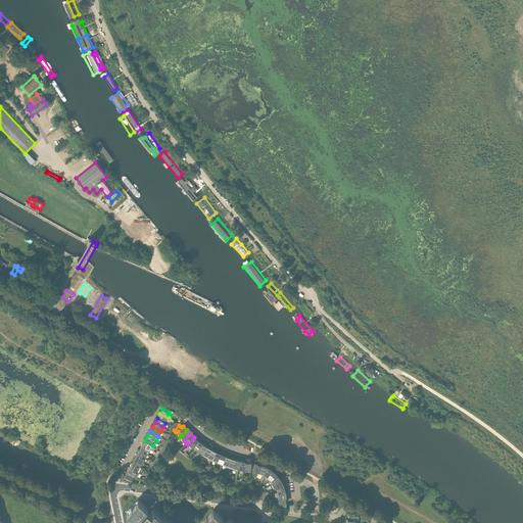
[(192,448),(194,446),(198,440),(194,437),(188,444),(192,448)]
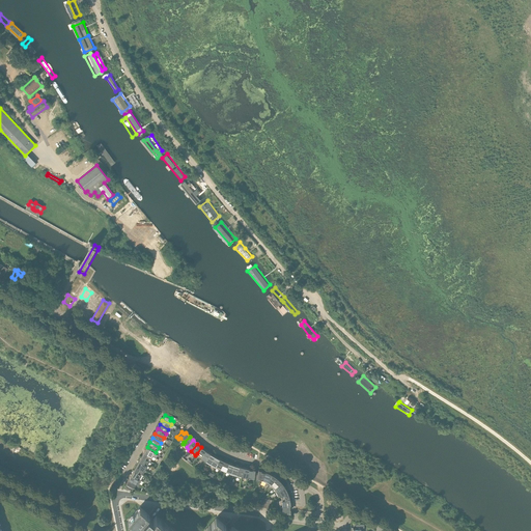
[(144,451),(152,456),(156,452),(147,447),(144,451)]
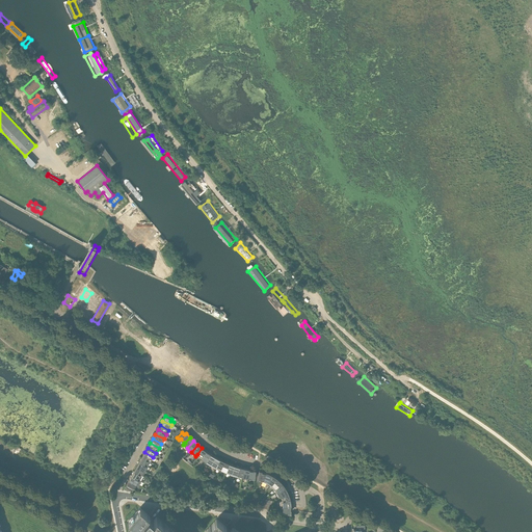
[(197,454),(202,457),(206,451),(202,448),(197,454)]
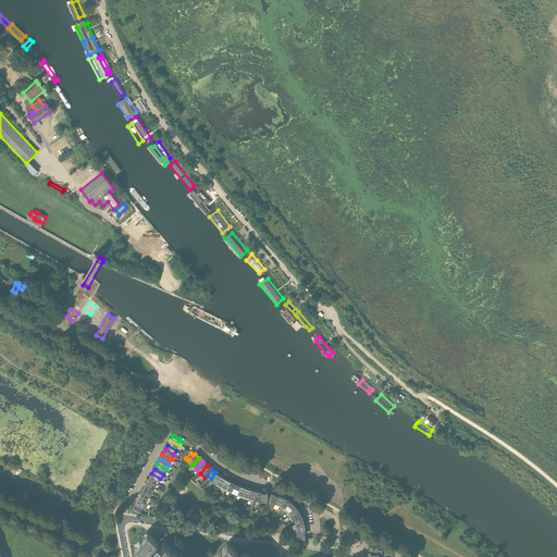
[(210,481),(214,484),(220,475),(215,472),(211,479),(210,481)]
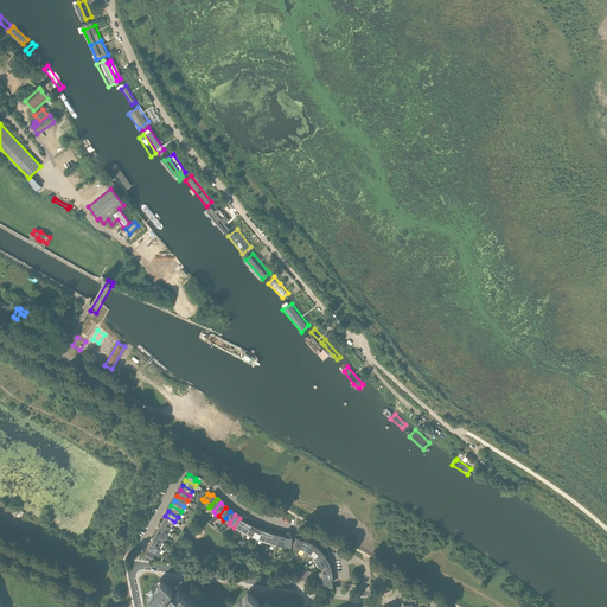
[(163,522),(171,526),(172,526),(174,522),(165,516),(163,522)]
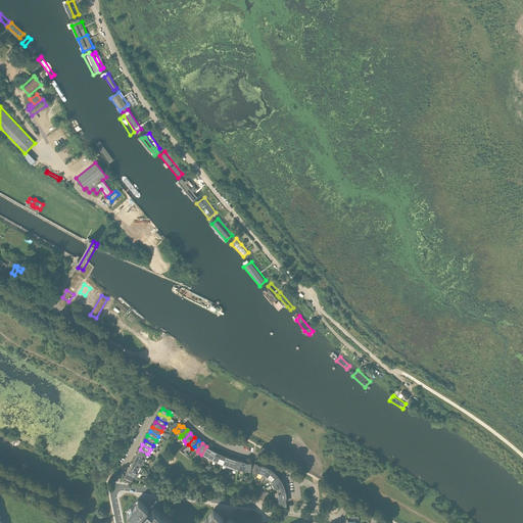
[(203,456),(206,458),(211,448),(206,446),(201,455),(203,456)]
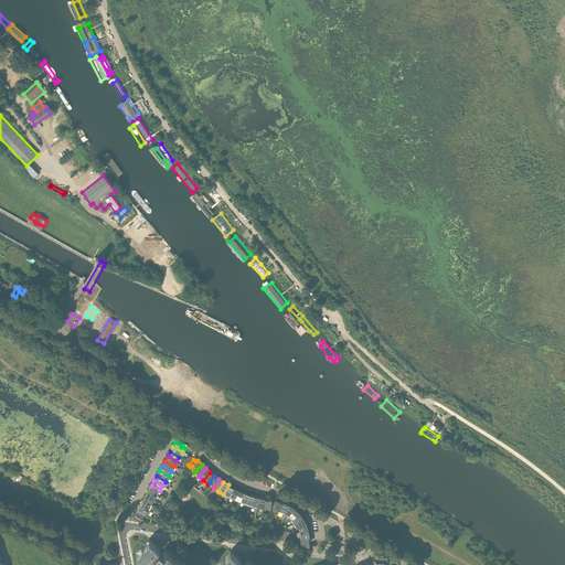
[(223,494),(228,497),(233,488),(231,487),(228,484),(223,494)]
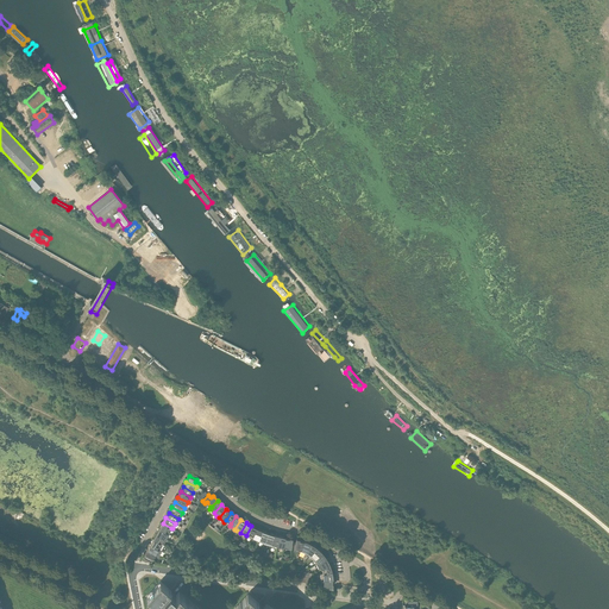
[(159,528),(169,533),(171,528),(163,523),(159,528)]
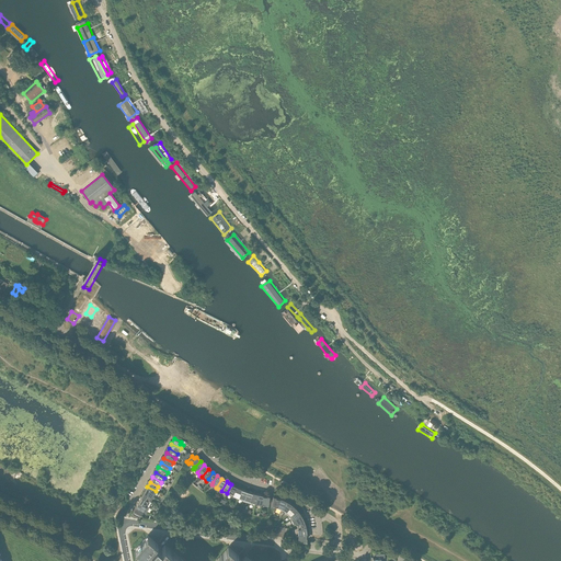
[(227,493),(232,496),(237,487),(231,484),(227,493)]
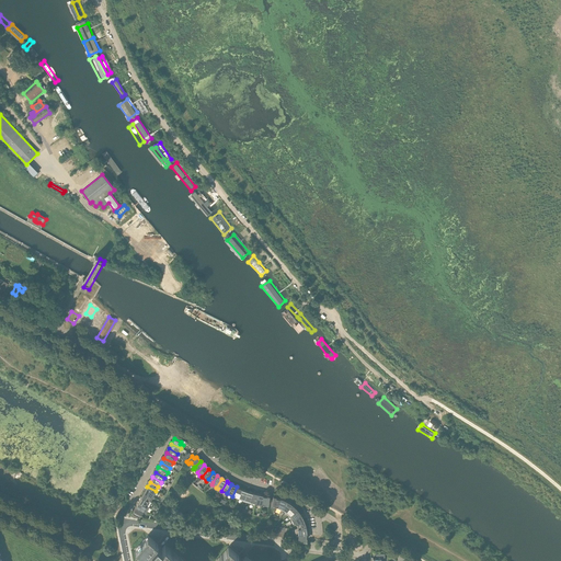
[(144,492),(153,496),(156,492),(156,491),(147,487),(144,492)]
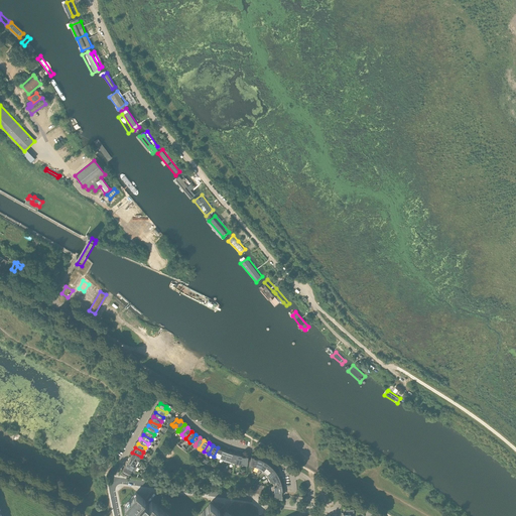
[(214,457),(219,459),(222,449),(218,447),(214,457)]
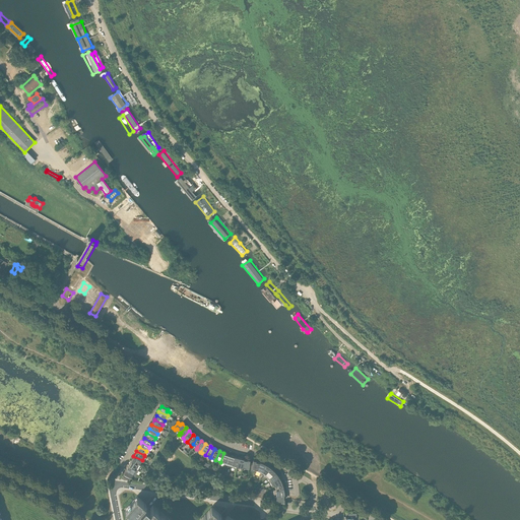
[(131,460),(140,465),(142,460),(133,456),(131,460)]
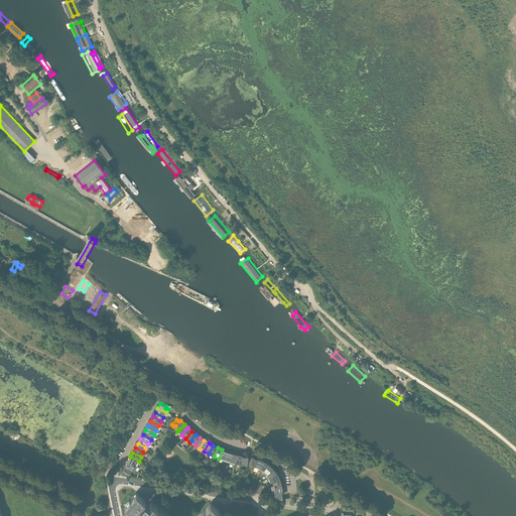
[(128,462),(136,466),(139,462),(130,457),(128,462)]
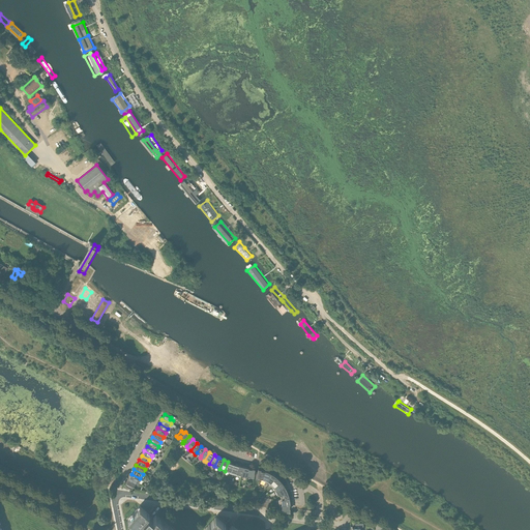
[(261,480),(261,479),(264,470),(258,469),(258,472),(257,471),(256,479),(261,480)]
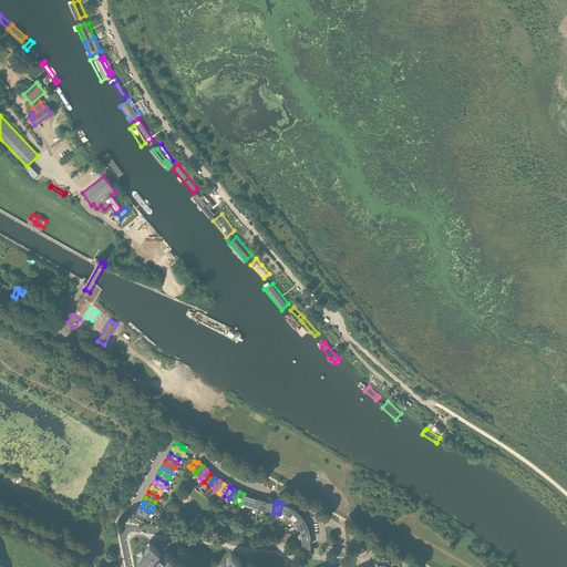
[(279,513),(284,515),(289,506),(282,503),(279,513)]
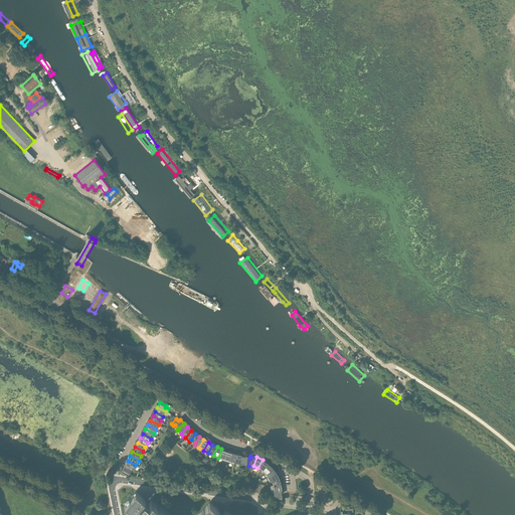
[(258,468),(262,471),(268,463),(263,460),(258,468)]
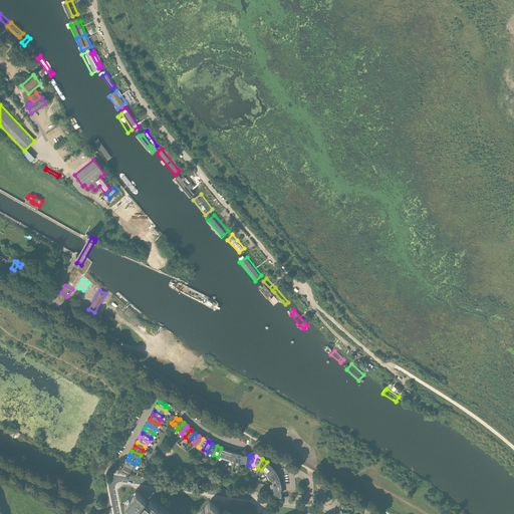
[(124,464),(131,468),(134,469),(136,464),(127,460),(124,464)]
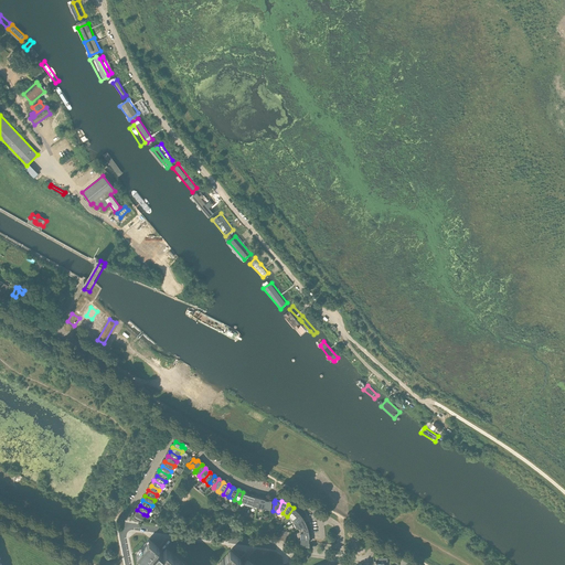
[(287,516),(290,520),(299,512),(294,508),(287,516)]
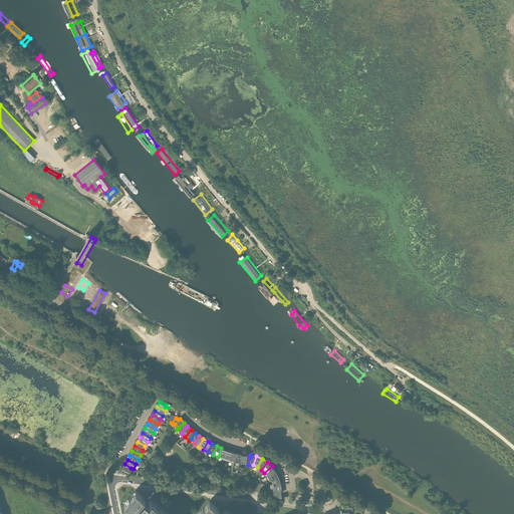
[(127,473),(129,471),(131,468),(124,464),(121,469),(127,473)]
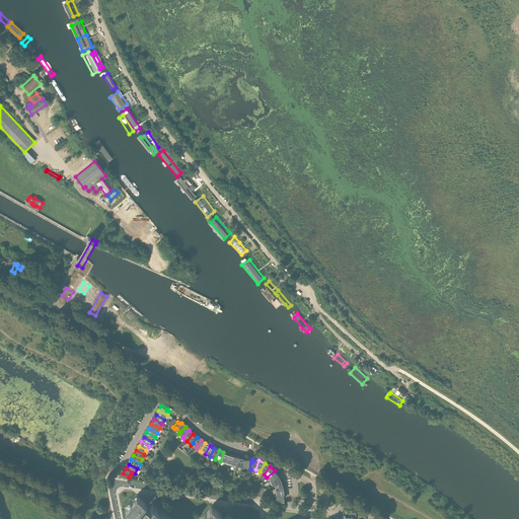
[(272,479),(278,475),(275,470),(267,477),(270,480),(272,479)]
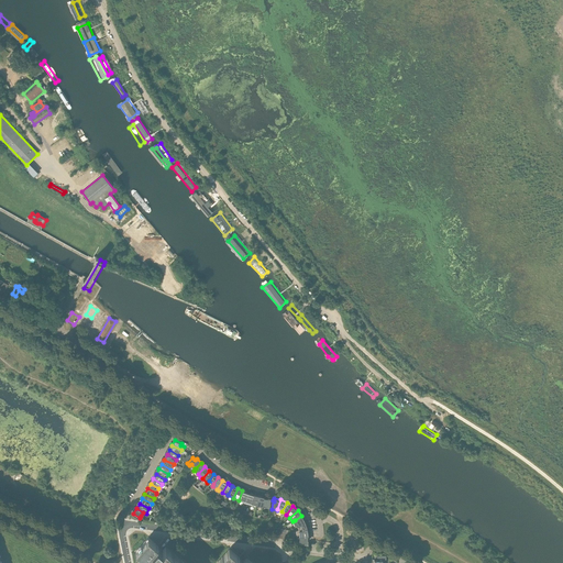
[(297,525),(305,522),(301,516),(295,520),(293,521),(295,526),(297,525)]
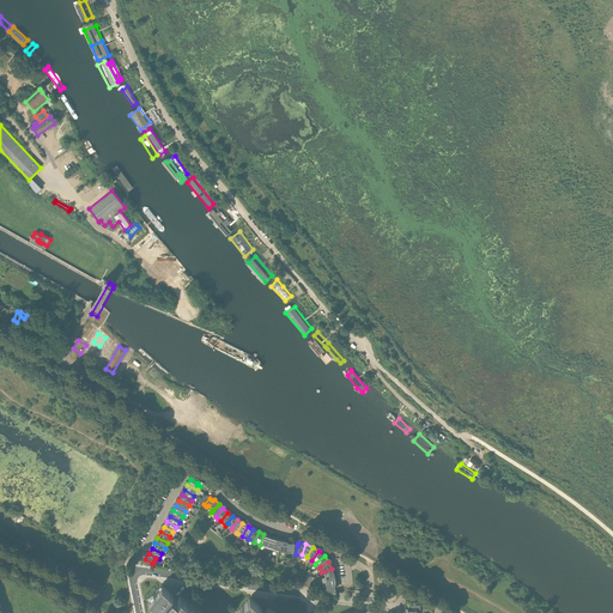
[(200,612),(201,612),(181,594),(177,598),(173,594),(162,584),(147,601),(158,611),(167,604),(177,612),(200,612)]
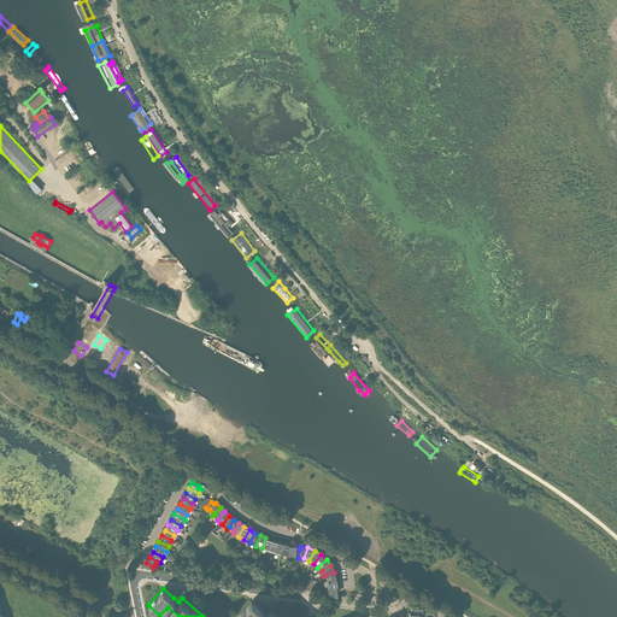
[(276,616),(270,611),(266,615),(262,611),(263,611),(252,600),(236,616),(276,616)]
